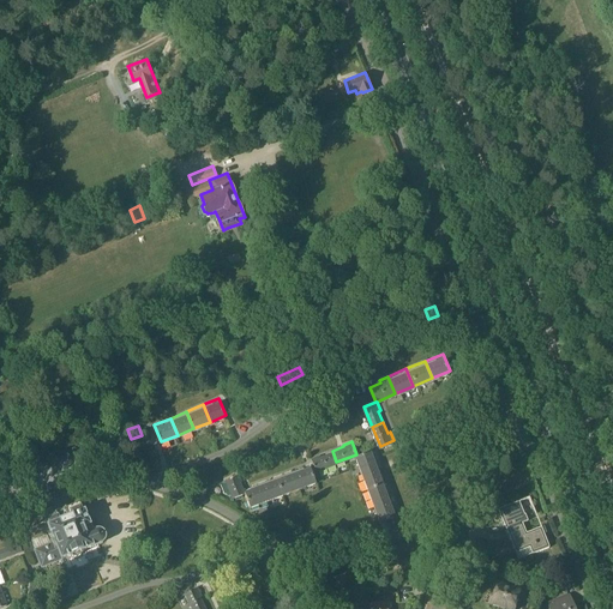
[(356,456),(362,471),(380,465),(373,448),(356,456)]
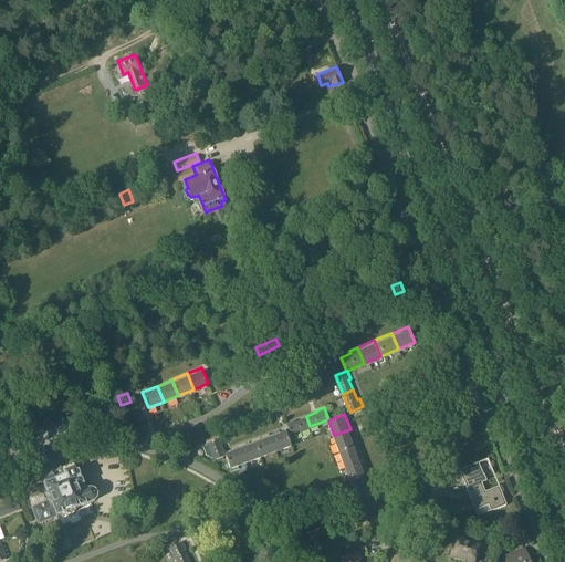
[(292,433),(310,426),(306,416),(295,419),(295,418),(288,422),(292,433)]
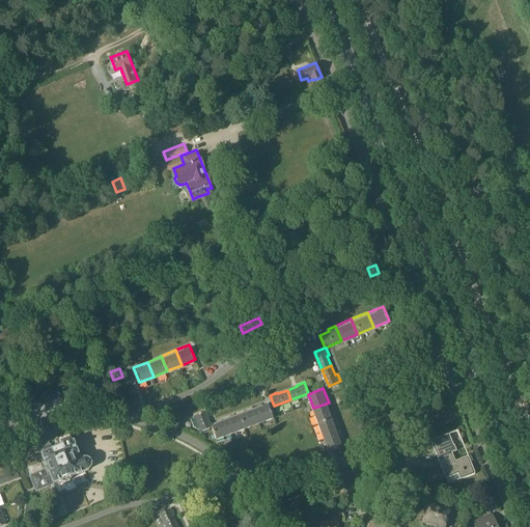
[(254,406),(259,421),(274,415),(268,400),(254,406)]
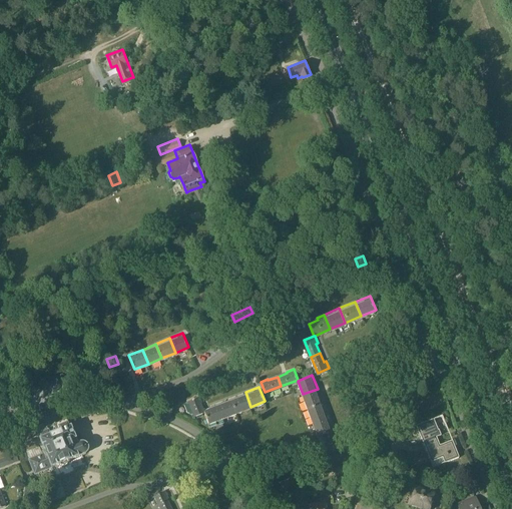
[(308,408),(323,402),(318,389),(303,394),(308,408)]
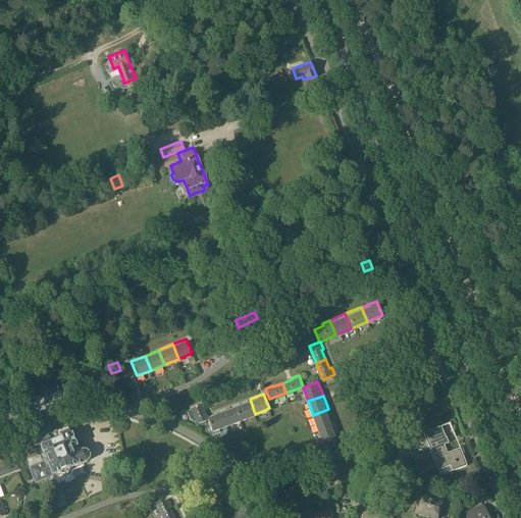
[(250,399),(236,405),(242,419),(255,414),(250,399)]
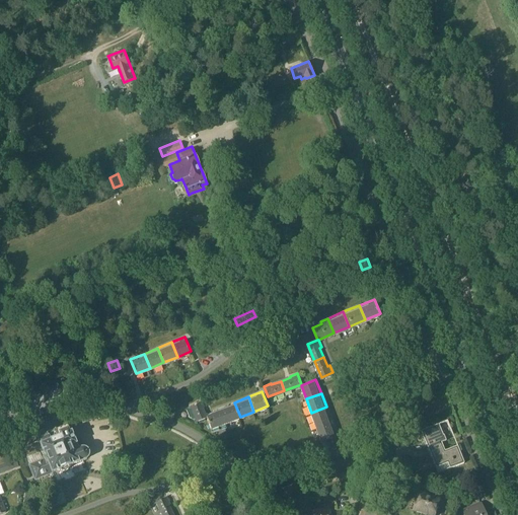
[(203,399),(192,403),(197,419),(208,416),(207,413),(204,406),(205,406),(203,399)]
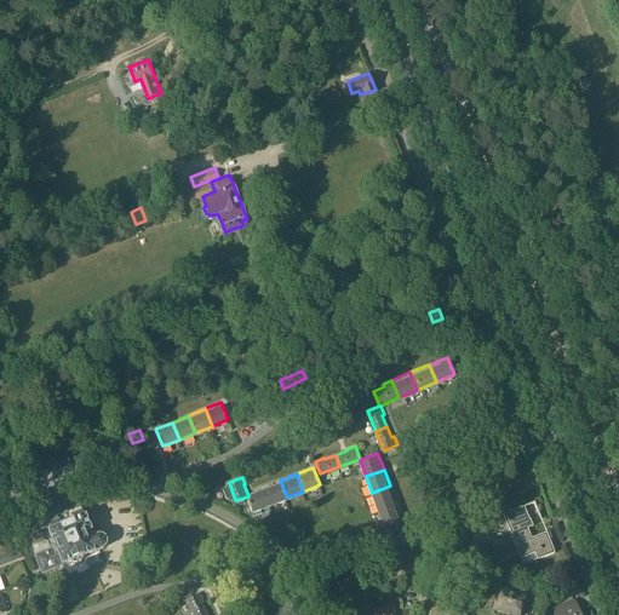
[(280,481),(263,487),(270,504),(287,498),(280,481)]
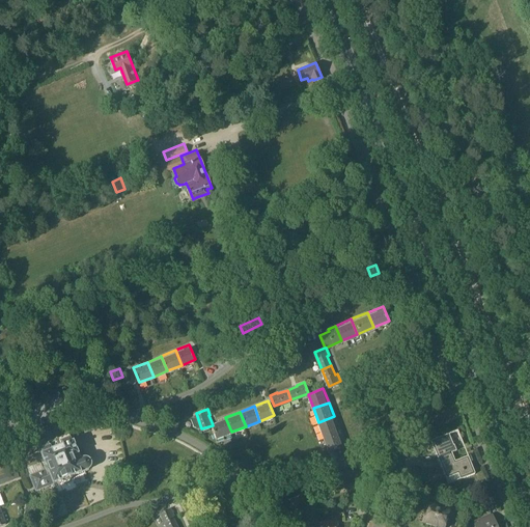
[(324,437),(339,431),(334,416),(318,422),(324,437)]
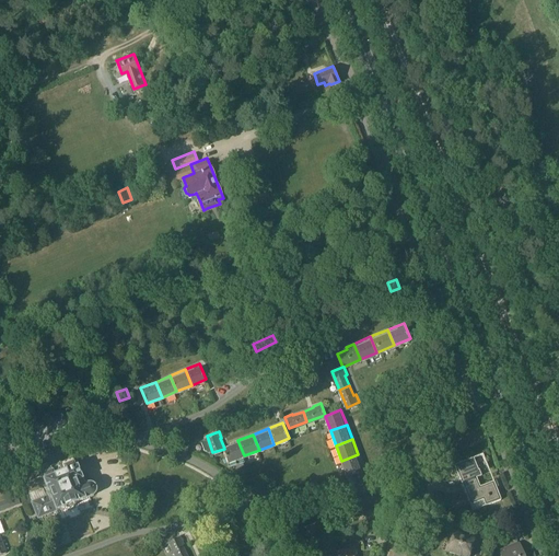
[(244,455),(237,440),(223,446),(224,449),(229,461),(244,455)]
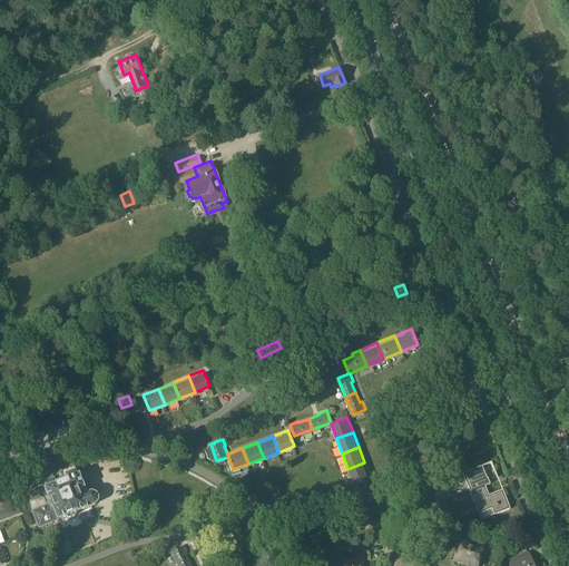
[(364,462),(347,469),(354,484),(360,481),(370,478),(364,462)]
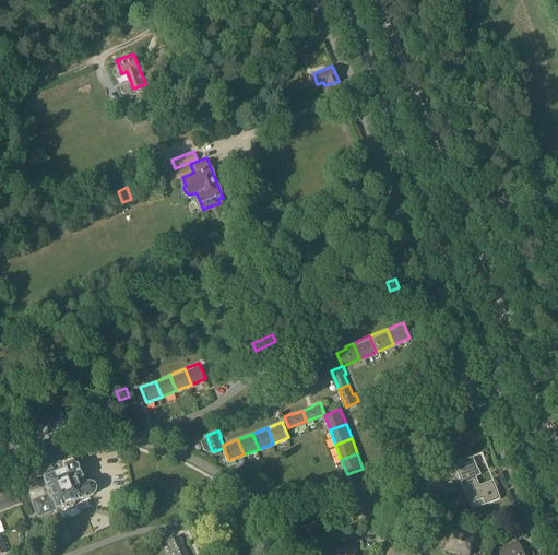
[(454,461),(463,485),(478,479),(476,474),(481,472),(478,465),(477,465),(473,453),(454,461)]
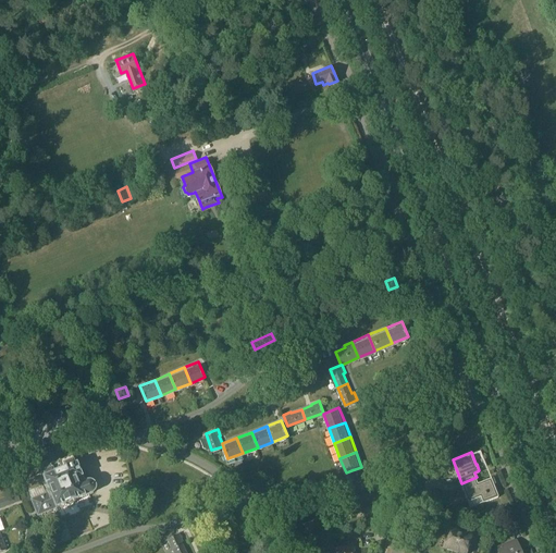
[(47,481),(29,488),(34,496),(33,496),(38,512),(56,505),(58,504),(65,501),(65,502),(66,503),(69,503),(74,501),(75,500),(76,499),(76,498),(90,491),(91,491),(93,490),(94,490),(95,490),(95,489),(96,488),(96,487),(97,486),(97,484),(97,483),(97,482),(96,482),(96,481),(96,480),(95,480),(94,479),(93,478),(91,478),(90,478),(89,478),(88,478),(87,478),(87,479),(85,479),(84,478),(81,471),(82,470),(83,470),(79,461),(76,462),(74,455),(73,453),(60,458),(48,463),(47,462),(47,459),(46,459),(39,463),(47,481)]
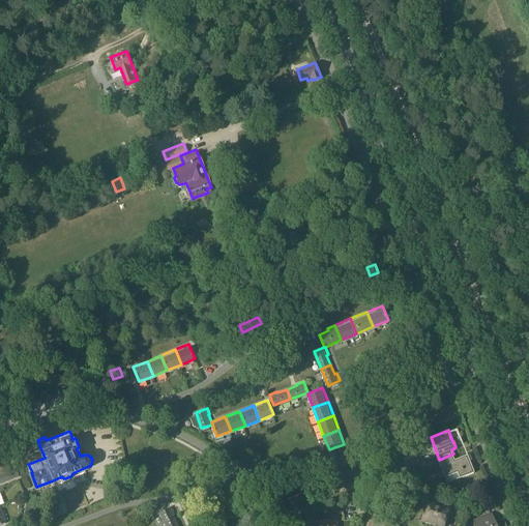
[(346,443),(344,444),(334,447),(341,463),(353,459),(351,453),(350,454),(346,443)]
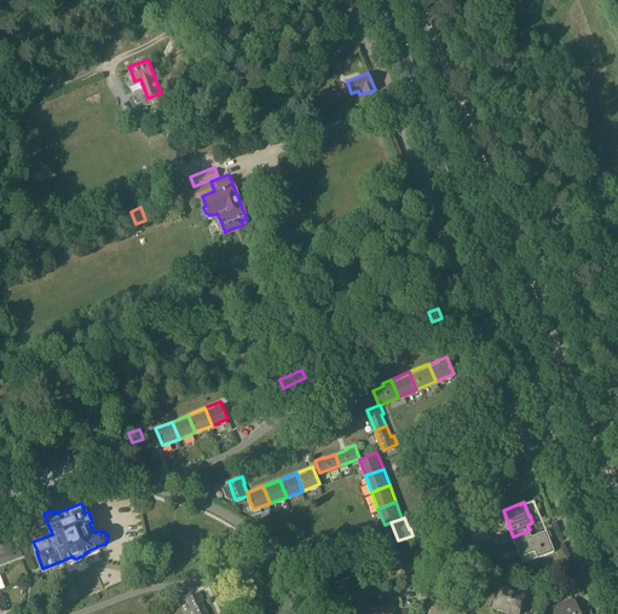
[(530,529),(513,537),(520,555),(535,549),(537,555),(554,549),(552,542),(546,528),(541,531),(531,534),(530,529)]
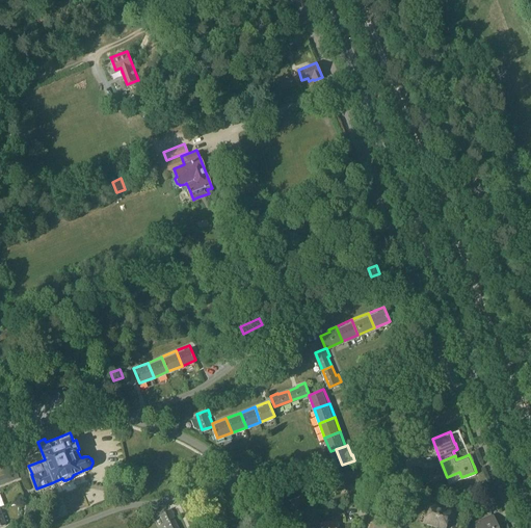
[(293,507),(295,513),(308,508),(301,495),(285,502),(277,485),(270,489),(282,512),(293,507)]
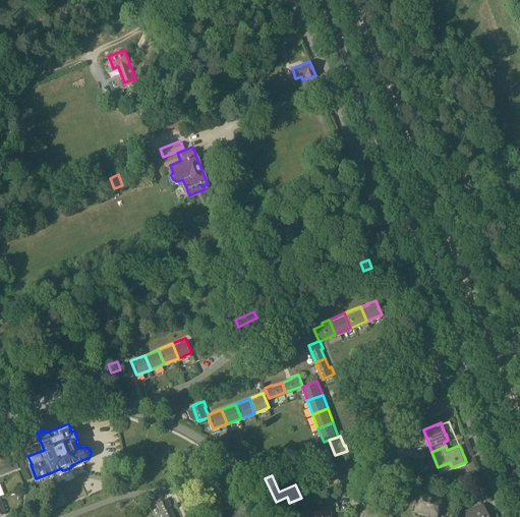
[(437,497),(438,493),(427,490),(425,494),(421,492),(421,494),(419,495),(417,499),(419,500),(416,510),(435,516),(441,498),(437,497)]
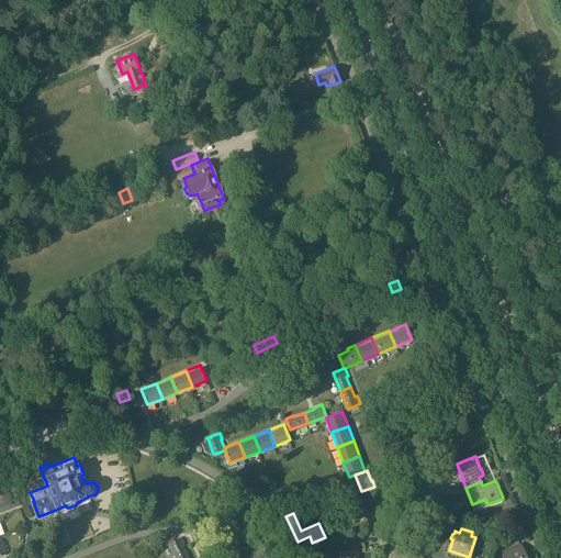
[(177,557),(179,557),(188,554),(183,544),(186,544),(181,536),(170,542),(177,557)]
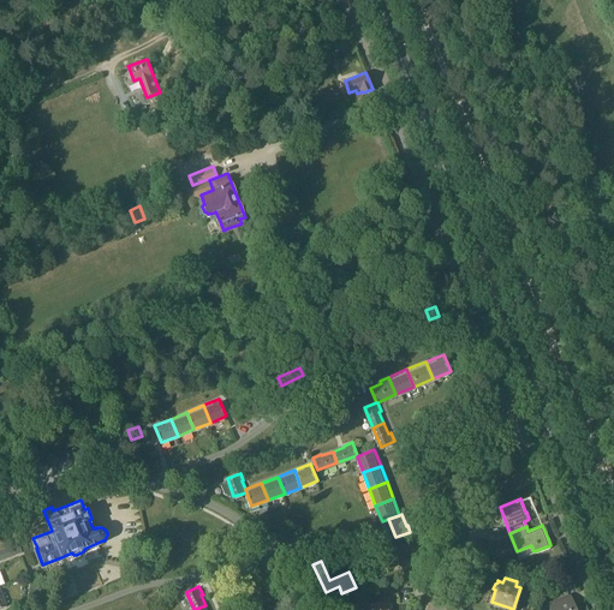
[(570,602),(566,594),(550,600),(553,609),(576,609),(572,600),(570,602)]
